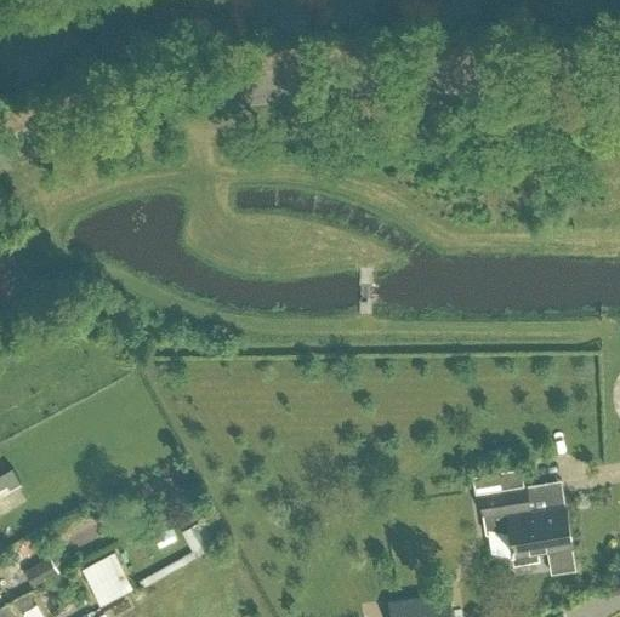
[(485,456),(470,458),(472,473),(488,470),(485,456)]
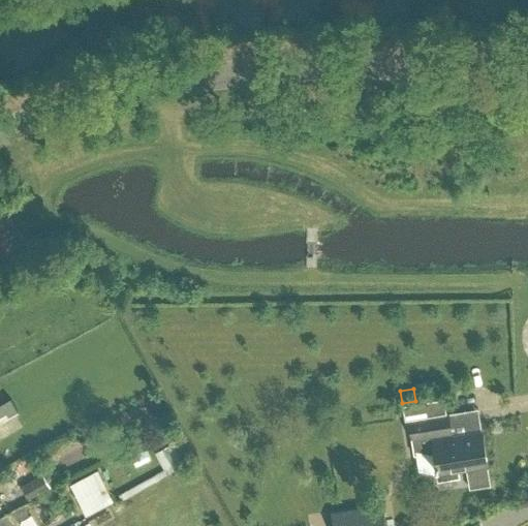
[(408,422),(414,456),(433,459),(437,483),(458,478),(457,472),(465,471),(468,491),(490,487),(480,432),(478,423),(455,427),(454,436),(451,437),(447,415),(408,422)]
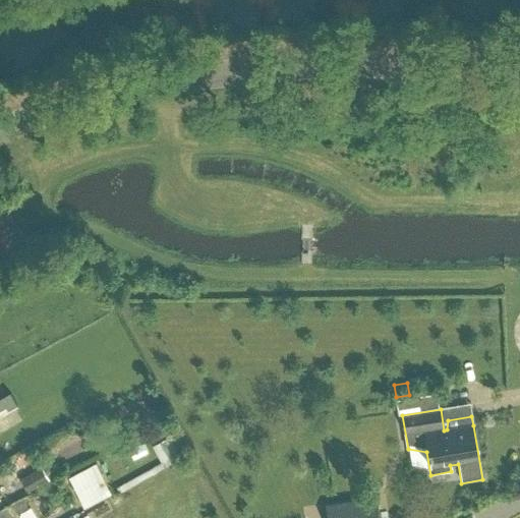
[(163,465),(178,456),(167,439),(153,448),(163,465)]
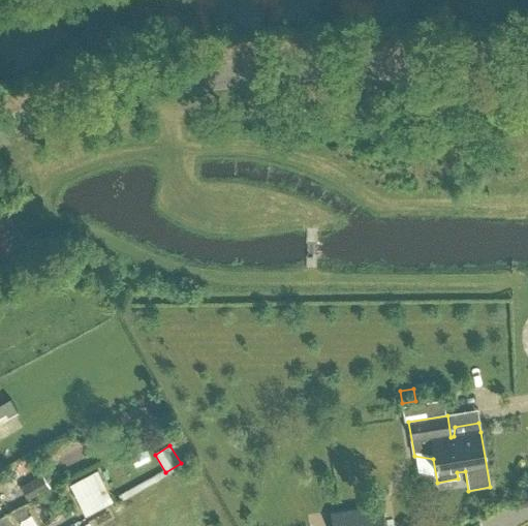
[(93,473),(69,485),(85,518),(109,506),(93,473)]
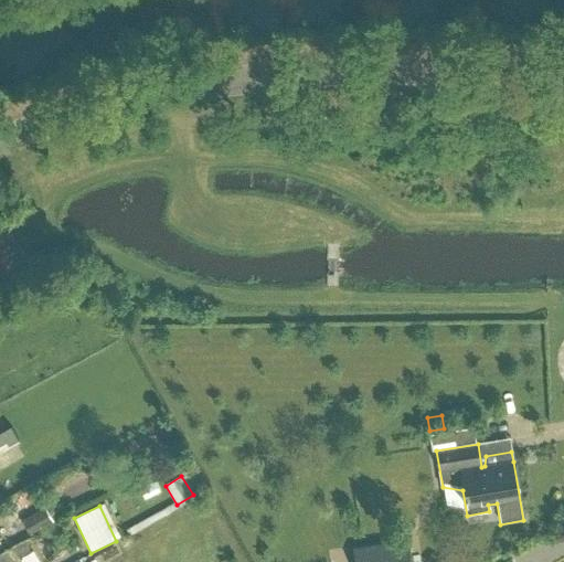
[(21,520),(30,536),(54,522),(45,507),(21,520)]
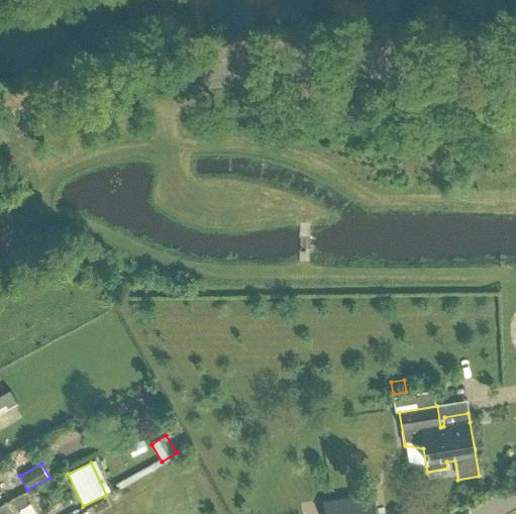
[(11,502),(16,511),(27,505),(23,496),(11,502)]
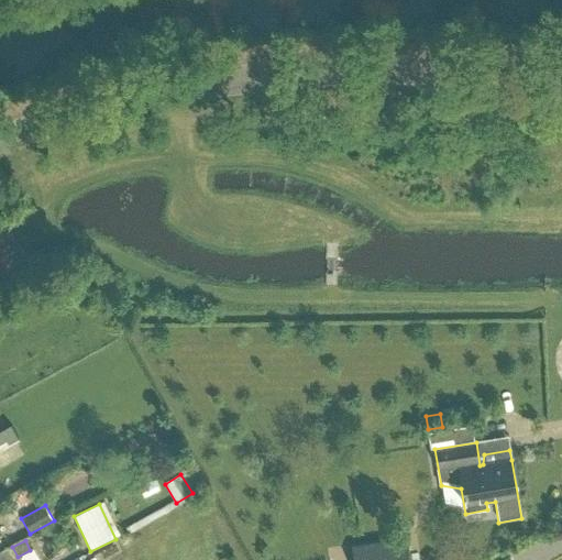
[(389,547),(354,552),(355,559),(408,559),(408,558),(400,559),(392,559),(389,547)]
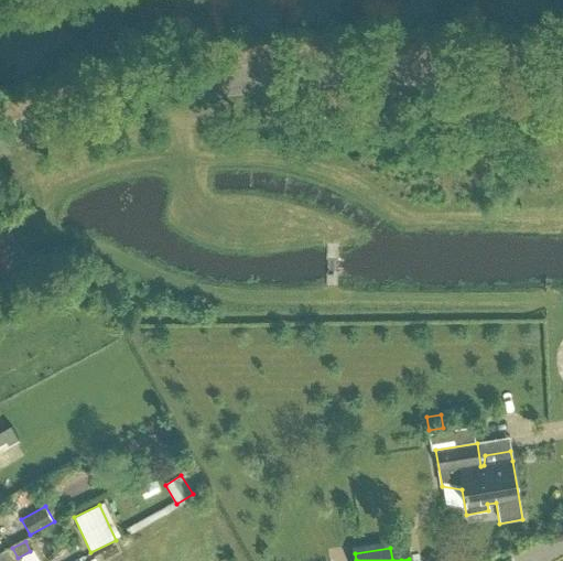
[(13,560),(8,549),(0,552),(0,560),(13,560)]
